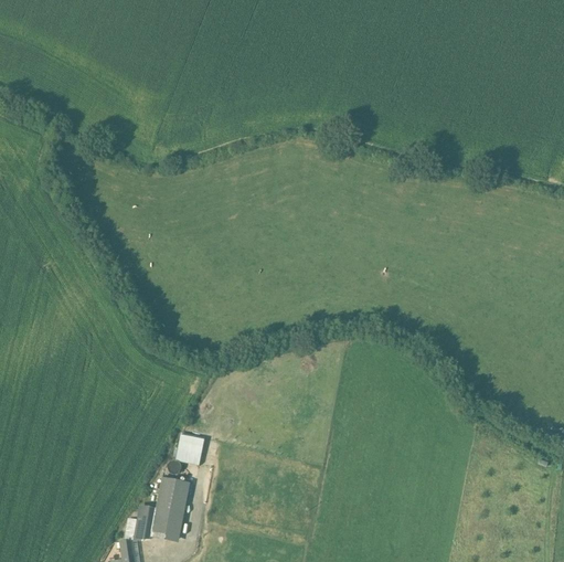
[(189,444),(178,442),(173,458),(185,462),(189,444)]
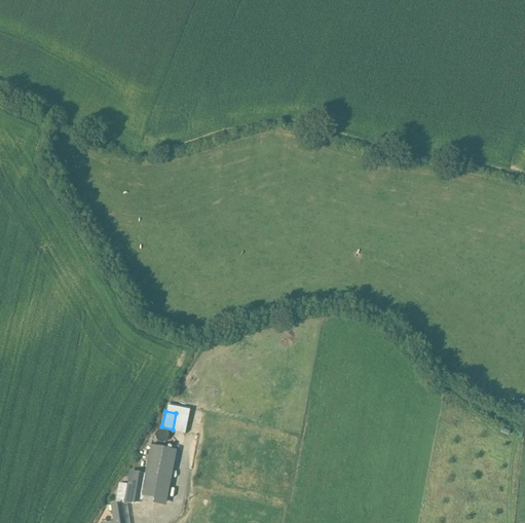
[(166,436),(167,434),(166,432),(165,430),(163,427),(160,427),(158,427),(156,430),(155,432),(154,434),(155,437),(156,439),(158,440),(160,440),(163,440),(165,438),(166,436)]
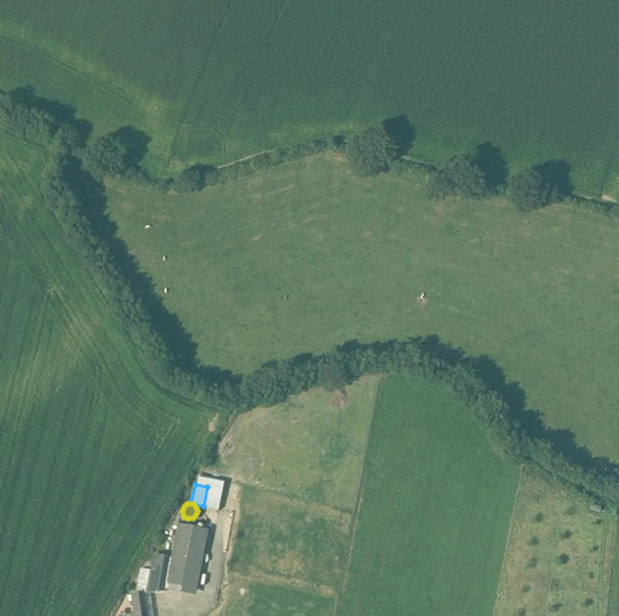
[(206,528),(176,522),(170,552),(164,550),(162,557),(168,558),(164,582),(165,582),(194,588),(206,528)]
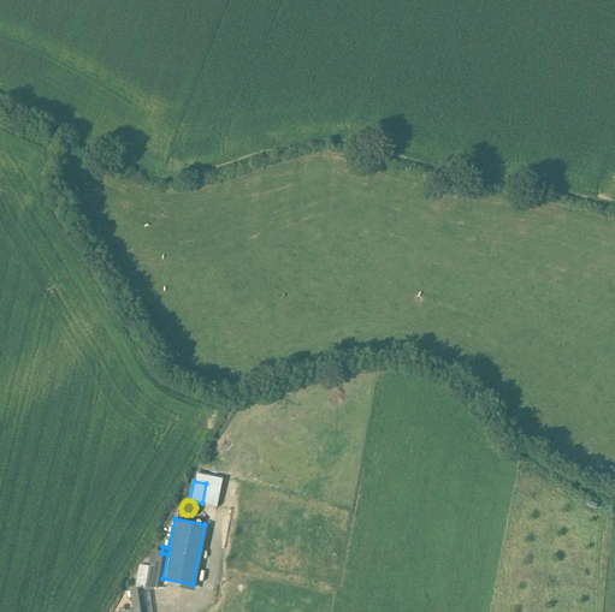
[(161,553),(152,551),(149,565),(146,587),(163,584),(164,578),(163,578),(167,554),(161,553)]
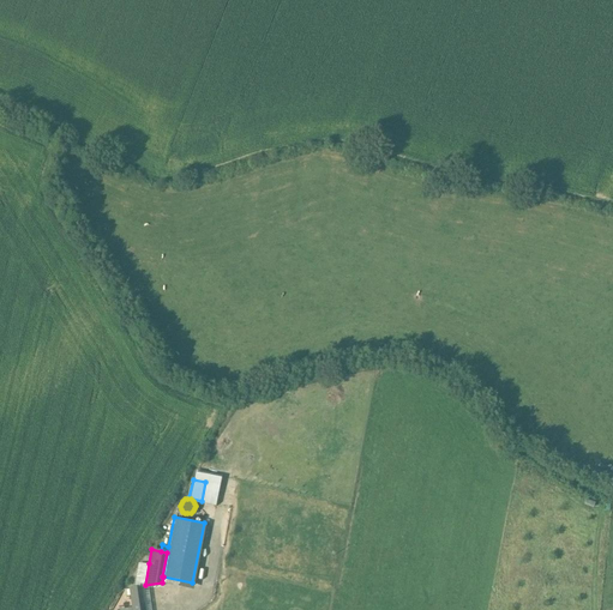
[(139,561),(136,586),(128,586),(132,609),(144,609),(144,604),(148,604),(146,598),(143,598),(142,585),(145,585),(149,563),(139,561)]
